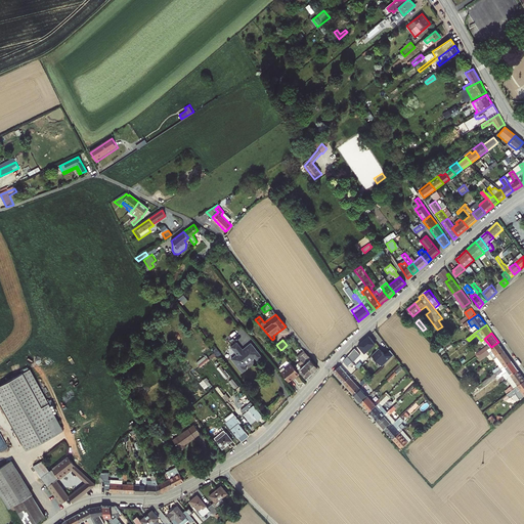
[(497,357),(505,352),(498,342),(491,347),(497,357)]
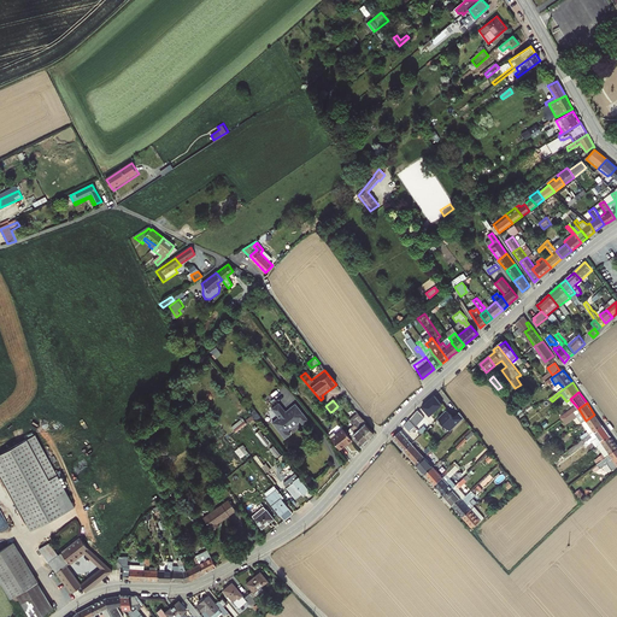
[(295,404),(286,411),(278,404),(272,409),(278,417),(272,422),(286,439),(291,434),(288,432),(300,422),(303,424),(309,421),(295,404)]
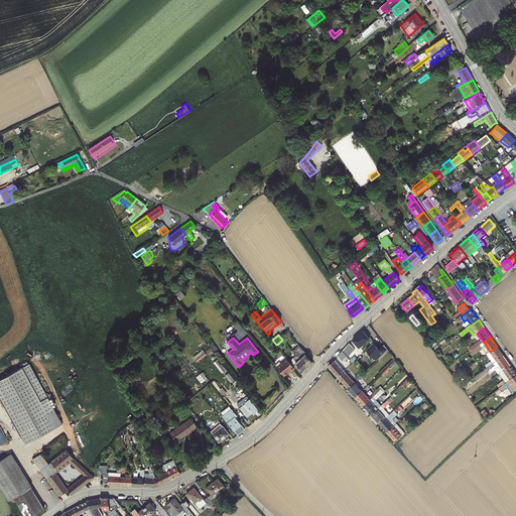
[(474,350),(481,345),(483,343),(481,341),(471,348),(473,350),(474,350)]
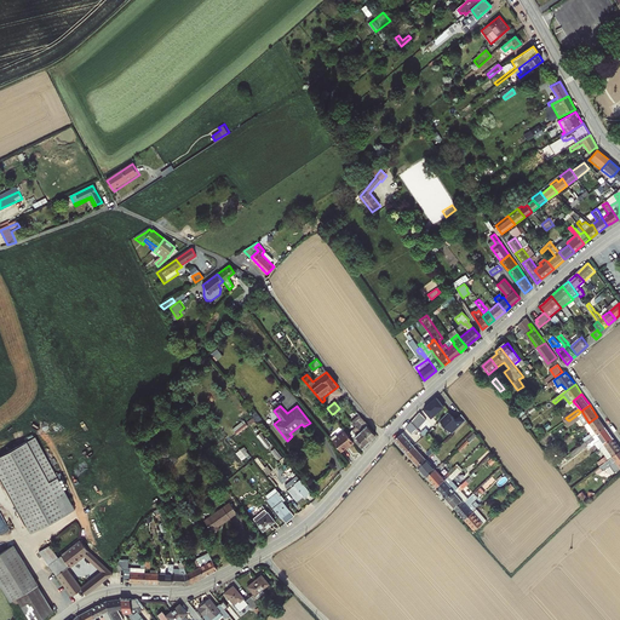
[(457,420),(449,412),(441,420),(454,434),(468,422),(463,415),(457,420)]
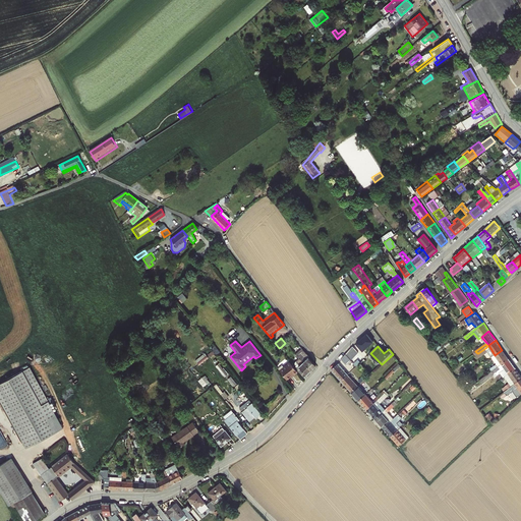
[(485,348),(478,353),(480,356),(483,354),(482,353),(487,350),(485,348)]
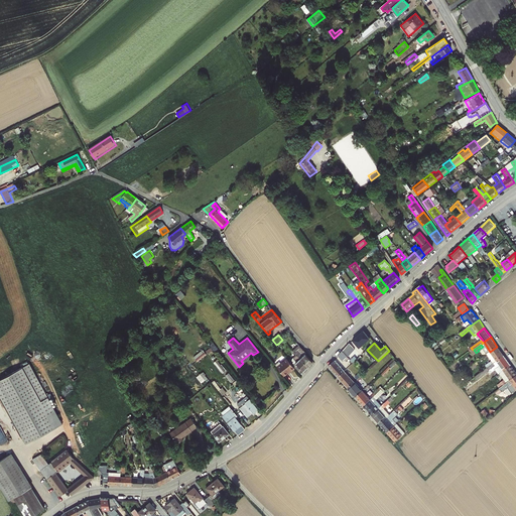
[(298,346),(292,351),(294,352),(298,357),(307,367),(312,362),(305,355),(306,354),(298,346)]
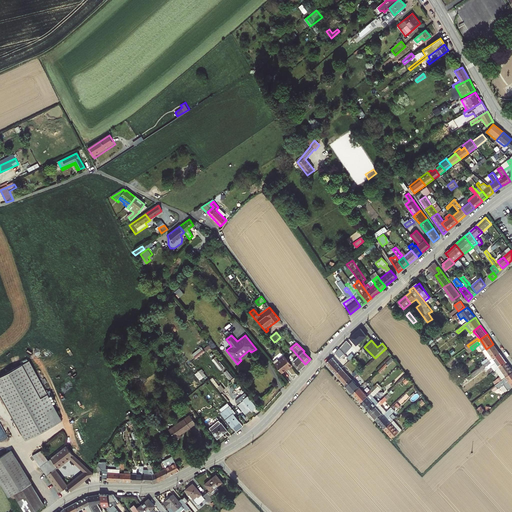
[(493,344),(486,349),(493,358),(500,353),(493,344)]
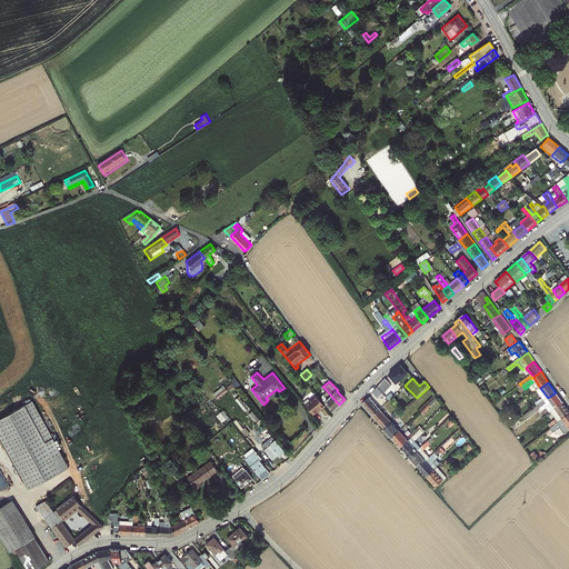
[(223,385),(213,392),(218,398),(228,389),(223,385)]
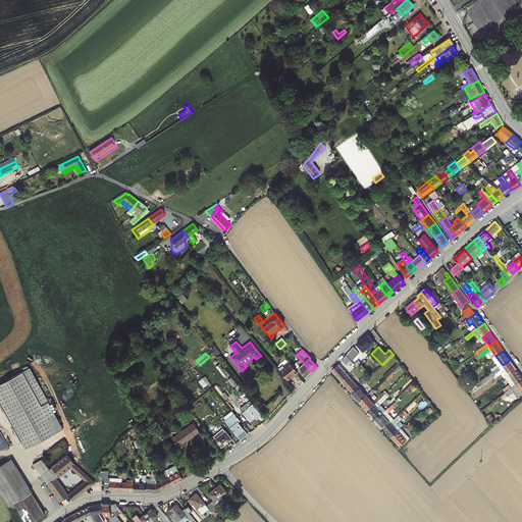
[(348,366),(353,362),(347,355),(342,361),(341,361),(344,364),(345,363),(348,366)]
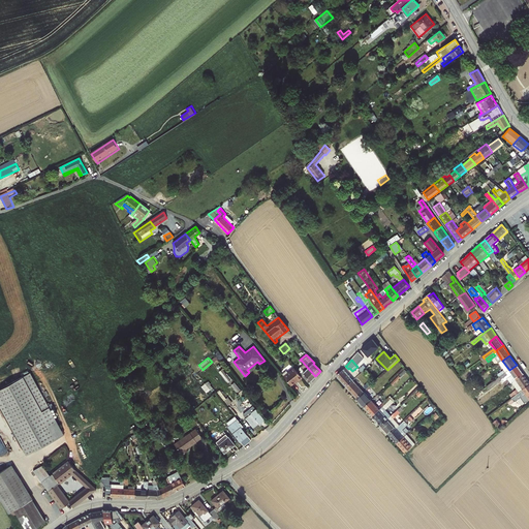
[(301,366),(296,370),(299,372),(308,383),(315,376),(306,366),(302,361),(299,364),(301,366)]
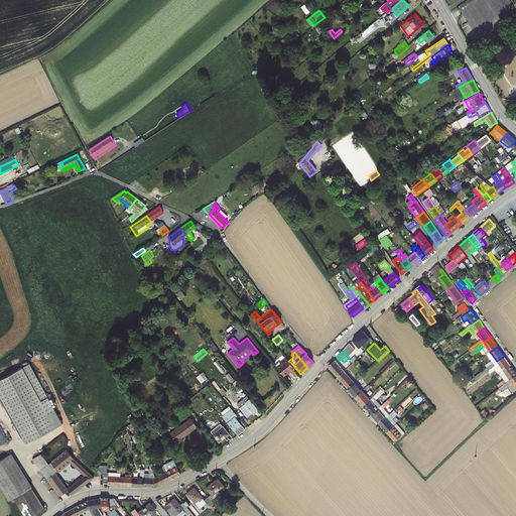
[(504,371),(511,366),(504,356),(497,361),(496,362),(488,368),(471,381),(473,384),(490,371),(491,373),(494,370),(498,375),(504,371)]
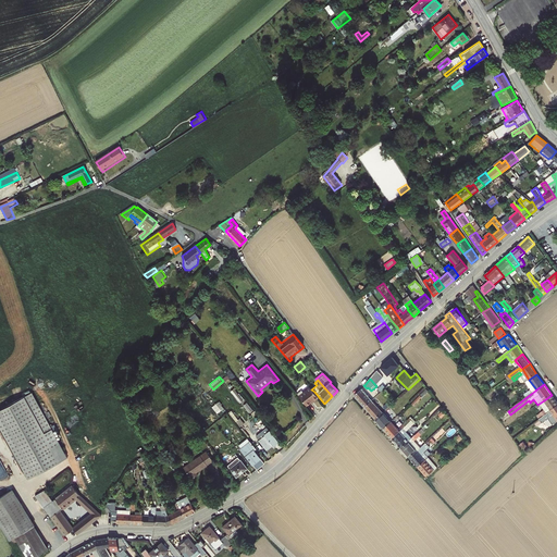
[(318,398),(310,388),(299,397),(306,406),(313,400),(314,401),(318,398)]
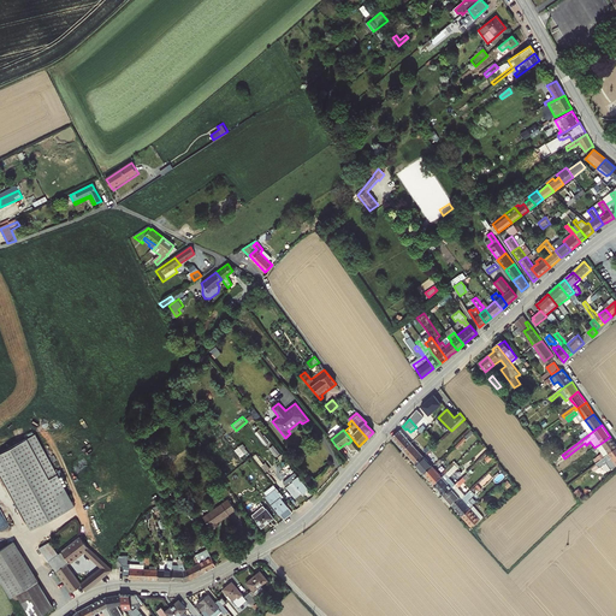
[(580,437),(582,439),(592,432),(591,430),(588,431),(587,431),(580,437)]
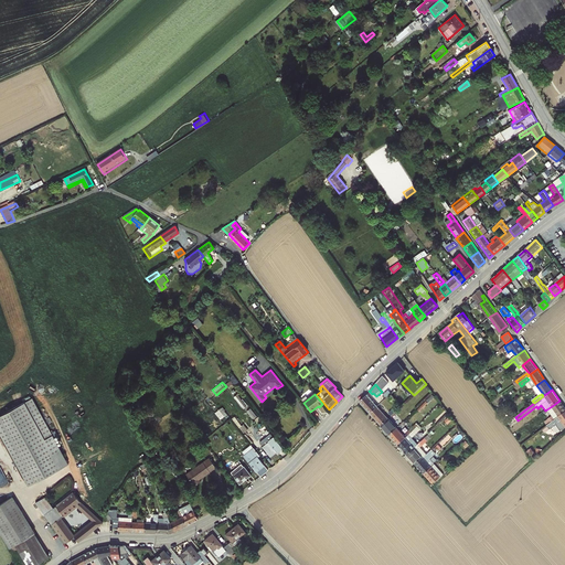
[(377,407),(368,395),(360,402),(371,414),(377,407)]
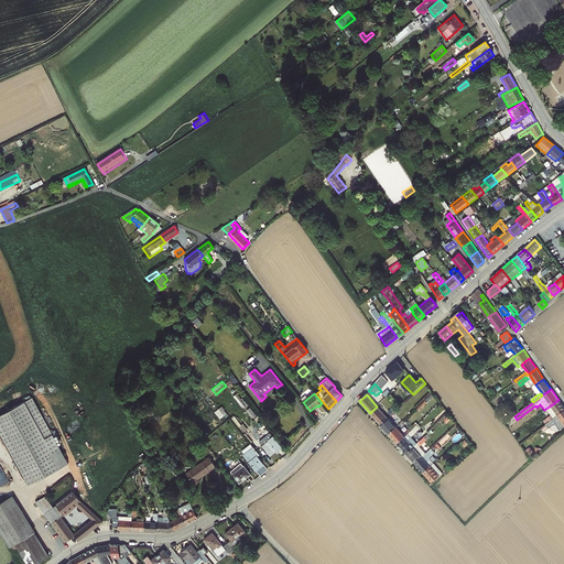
[(240,397),(238,398),(245,407),(248,405),(240,397)]
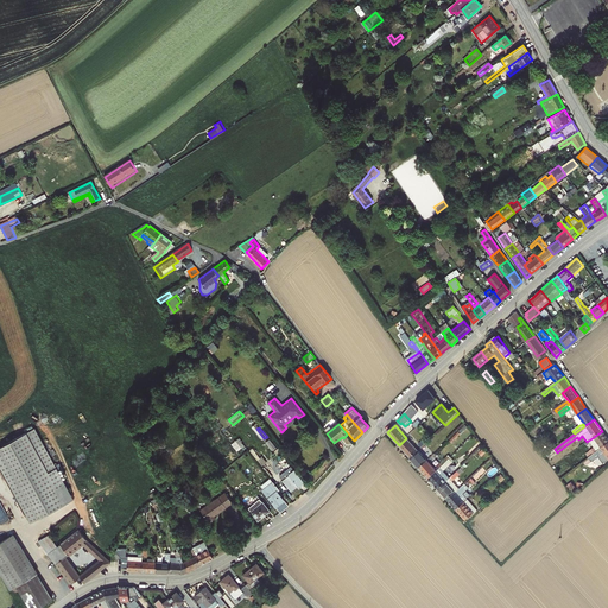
[(33,449),(42,444),(32,429),(24,434),(33,449)]
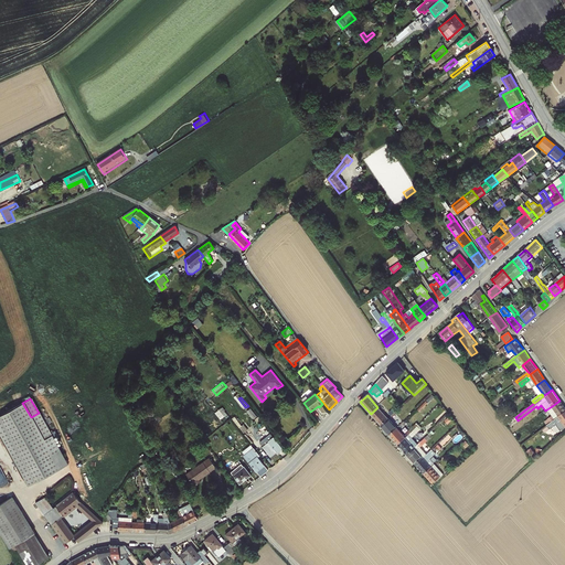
[(564,407),(560,401),(552,406),(560,416),(564,412),(564,407)]
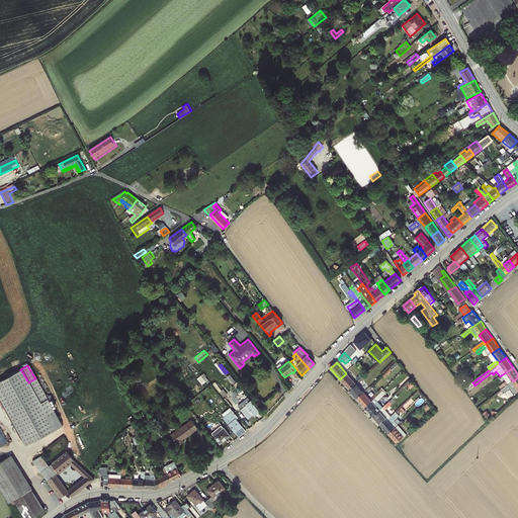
[(28,382),(20,369),(0,381),(0,402),(26,446),(64,424),(35,378),(28,382)]
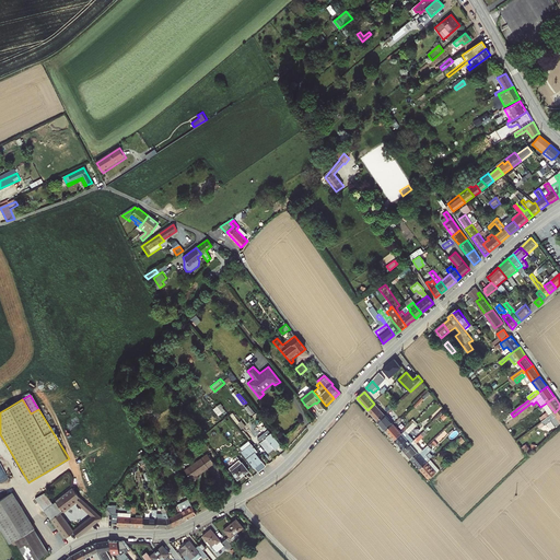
[(219,415),(225,409),(220,403),(213,408),(219,415)]
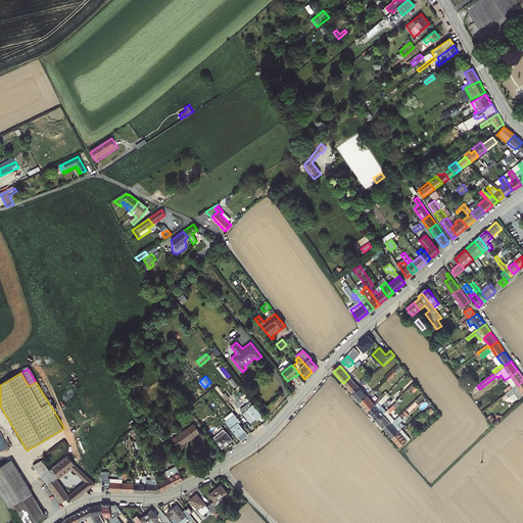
[(360,387),(349,377),(343,383),(352,393),(360,387)]
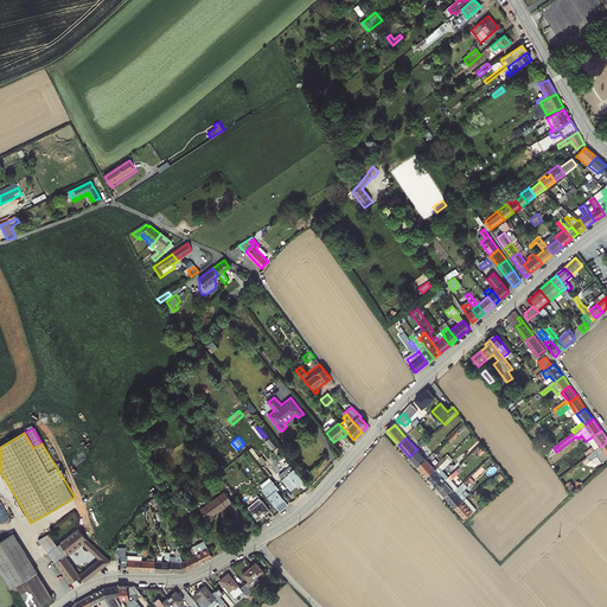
[(419,443),(421,447),(428,440),(426,438),(419,443)]
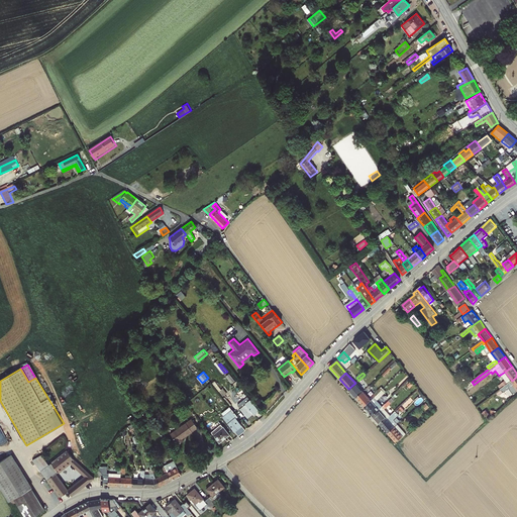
[(502,392),(511,386),(516,393),(516,391),(516,377),(512,381),(511,382),(504,387),(501,389),(502,392)]
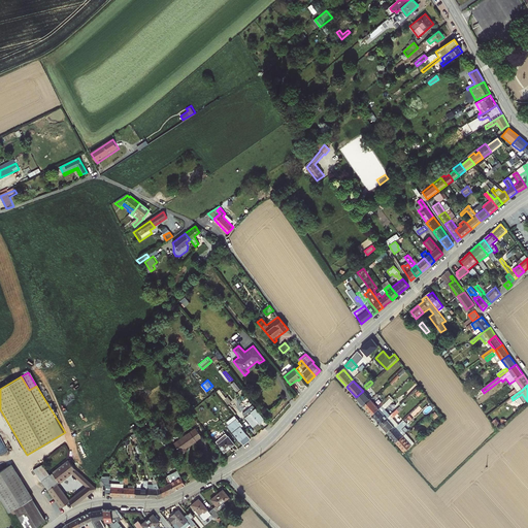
[(371,400),(363,391),(356,397),(364,406),(371,400)]
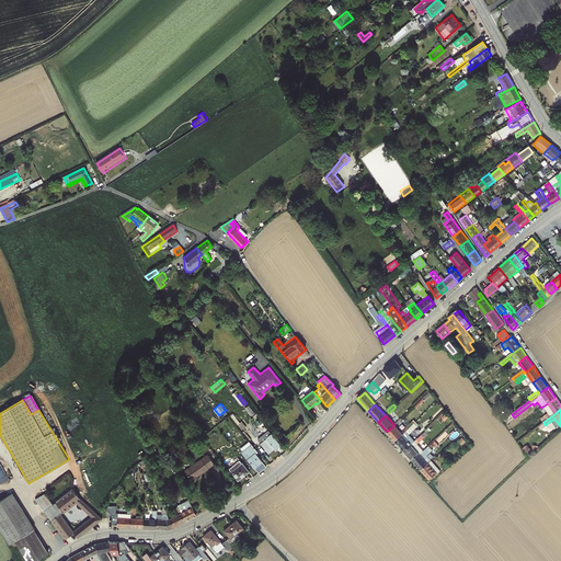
[(400,446),(404,451),(411,445),(415,442),(409,435),(418,427),(415,424),(413,425),(403,435),(396,442),(400,446)]
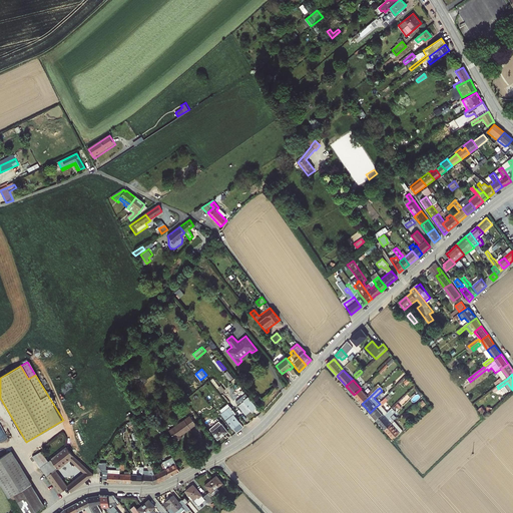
[(361,389),(354,395),(362,404),(369,398),(361,389)]
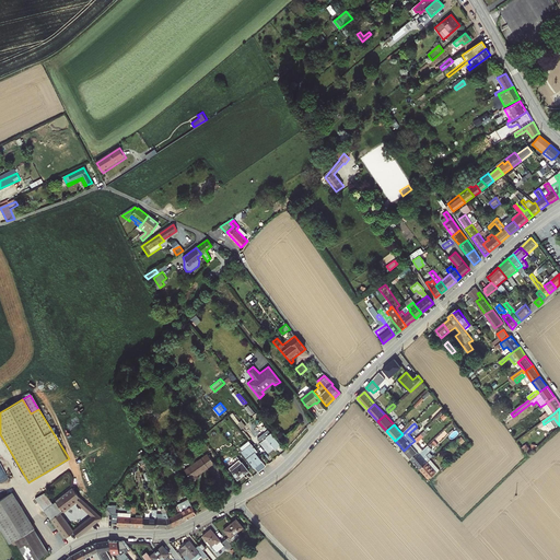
[(266,435),(259,440),(269,452),(275,447),(276,448),(280,444),(271,433),(267,436),(266,435)]
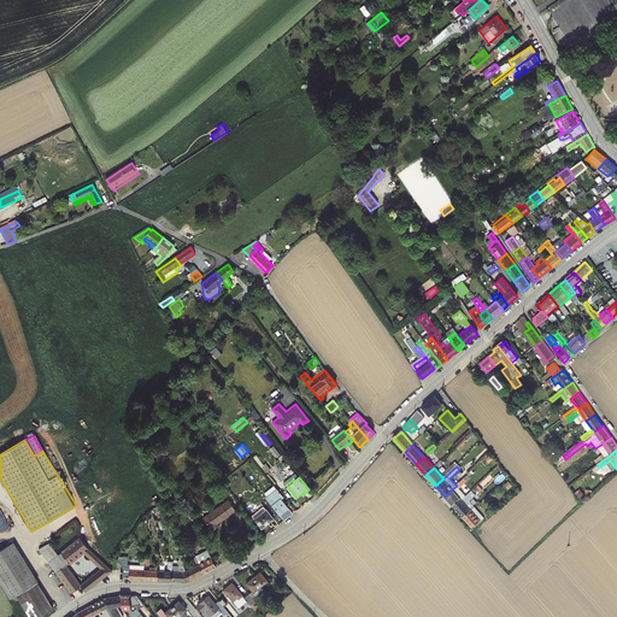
[(452,489),(445,497),(454,506),(462,500),(465,497),(459,488),(468,482),(464,479),(460,482),(457,486),(452,489)]
